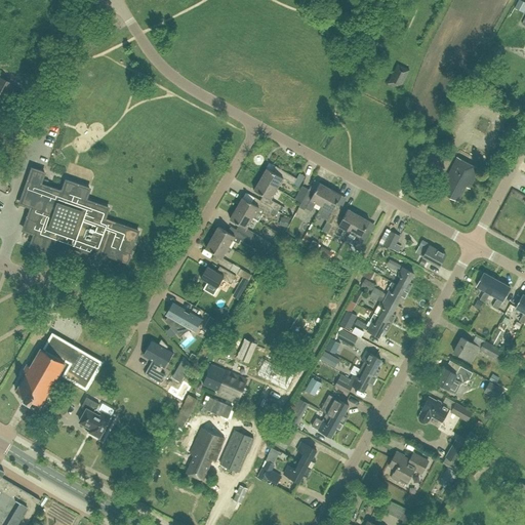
[(490,59),(496,63),(501,51),(495,48),(490,59)]
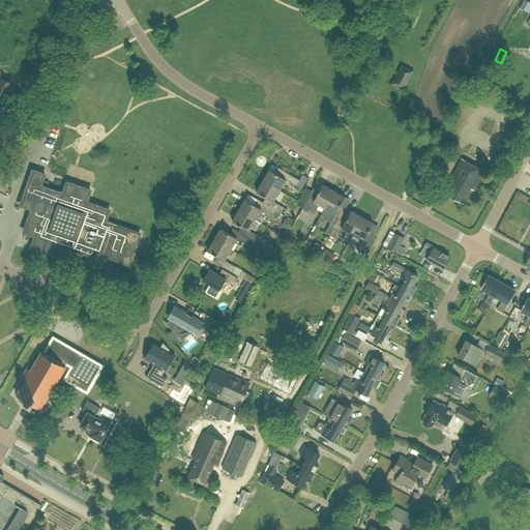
[(403,91),(413,71),(401,65),(391,84),(403,91)]
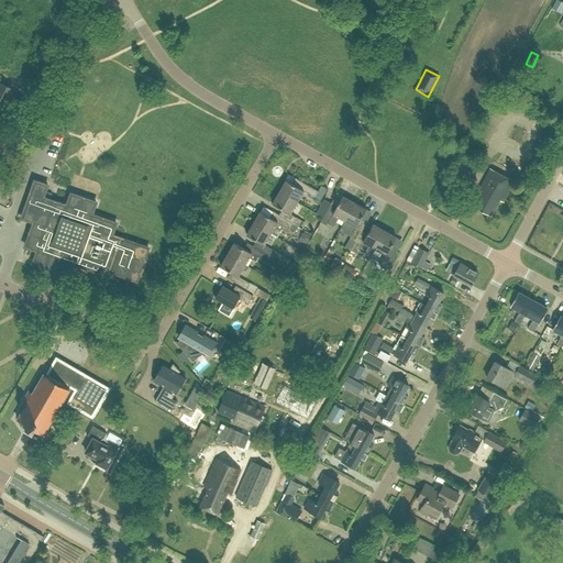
[(0,112),(12,89),(0,83),(0,112)]
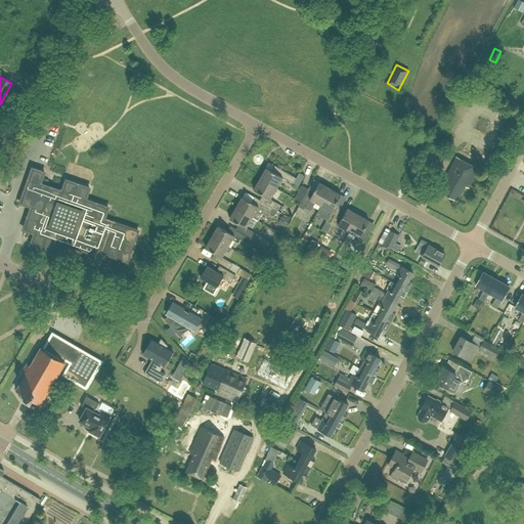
[(510,132),(515,121),(507,116),(500,127),(510,132)]
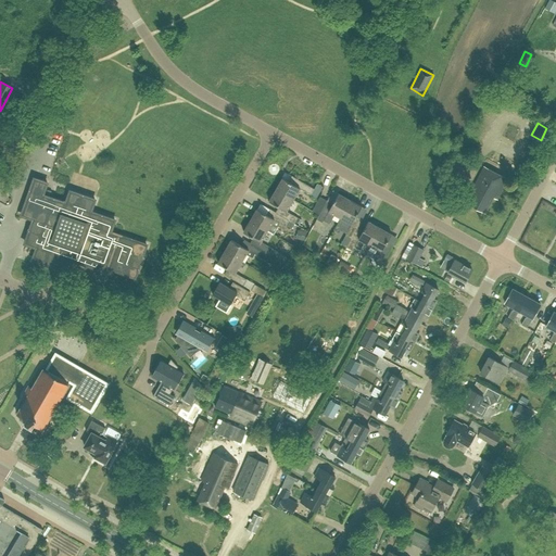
[(497,200),(506,182),(507,179),(483,167),(474,187),(476,189),(468,204),(485,213),(493,198),(497,200)]
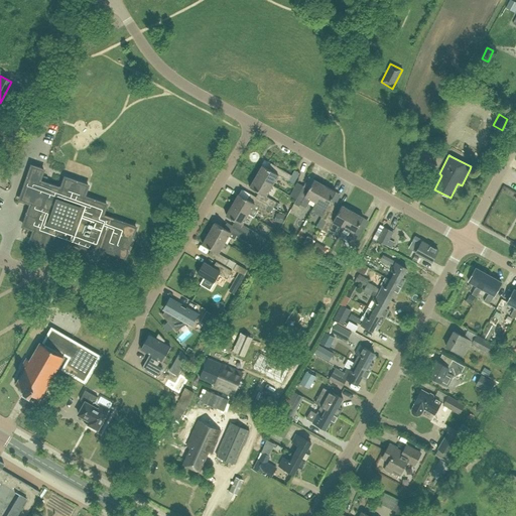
[(256,176),(272,185),(278,175),(288,181),(292,175),(271,163),(268,168),(262,165),(256,176)]
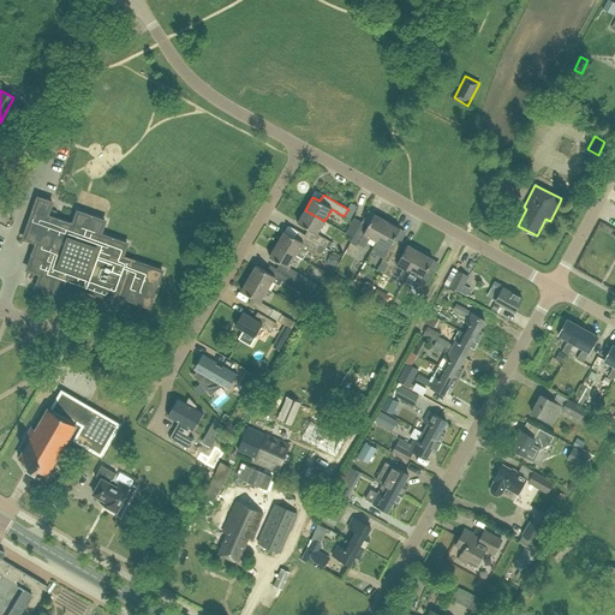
[(73,225),(61,221),(48,216),(52,203),(39,198),(29,225),(42,230),(28,269),(41,274),(36,287),(77,302),(82,288),(121,303),(123,298),(149,306),(162,270),(123,257),(127,244),(101,234),(106,221),(78,212),(73,225)]
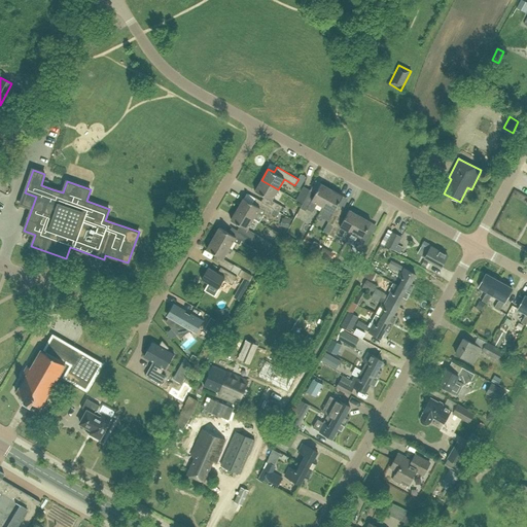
[(272,200),(278,189),(261,180),(255,190),(265,196),(261,202),(274,209),(279,212),(282,206),(272,200)]
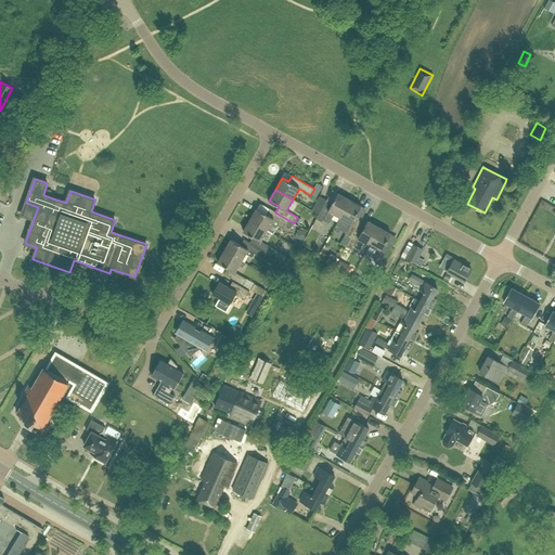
[(339,218),(349,199),(338,193),(333,203),(326,199),(326,201),(319,215),(315,219),(322,222),(323,220),(328,223),(334,214),(339,218)]
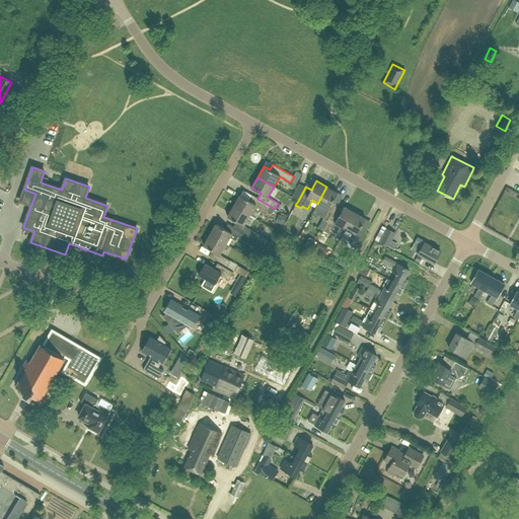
[(298,201),(305,188),(299,183),(291,197),(298,201)]
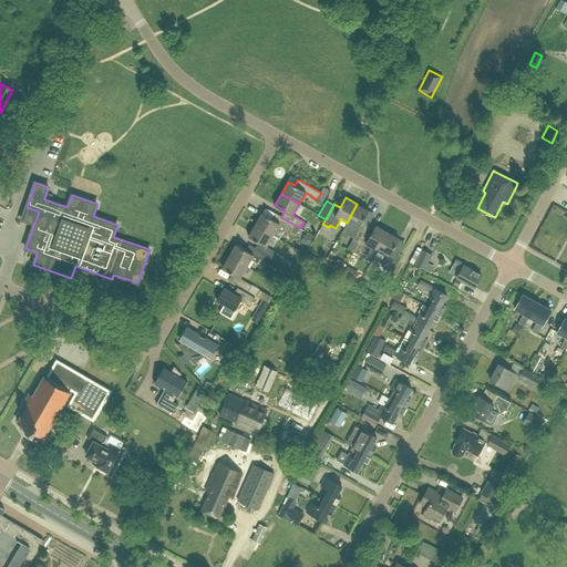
[(352,240),(358,244),(364,233),(369,224),(363,220),(369,210),(357,204),(347,223),(341,232),(353,238),(352,240)]
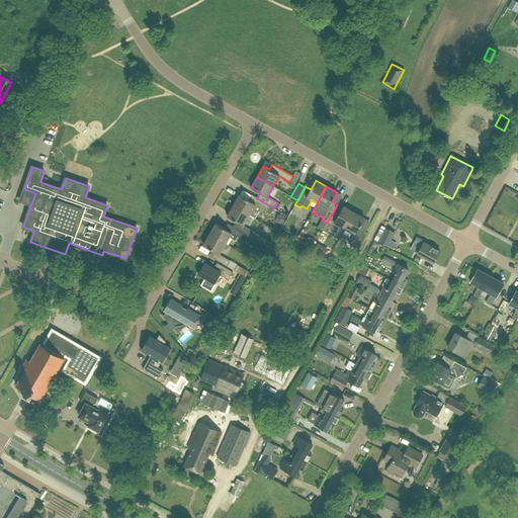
[(269,205),(257,198),(251,195),(248,200),(240,195),(233,205),(249,214),(255,219),(259,211),(261,207),(266,210),(269,205)]
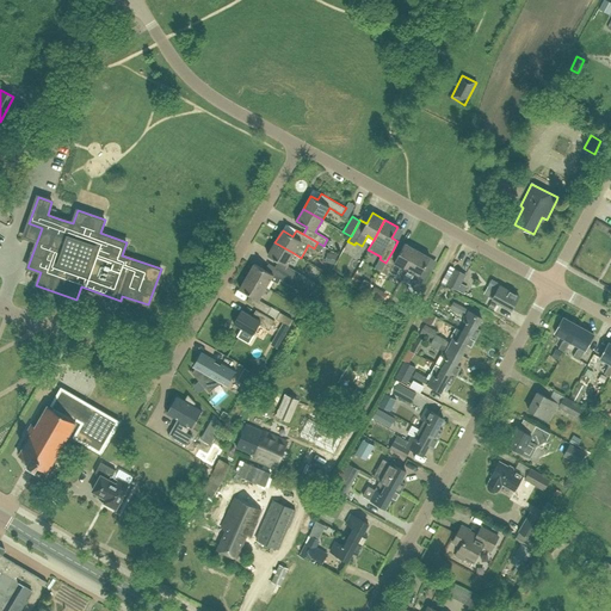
[(287,266),(294,253),(275,242),(267,255),(278,261),(275,267),(289,276),(312,289),(315,283),(287,266)]
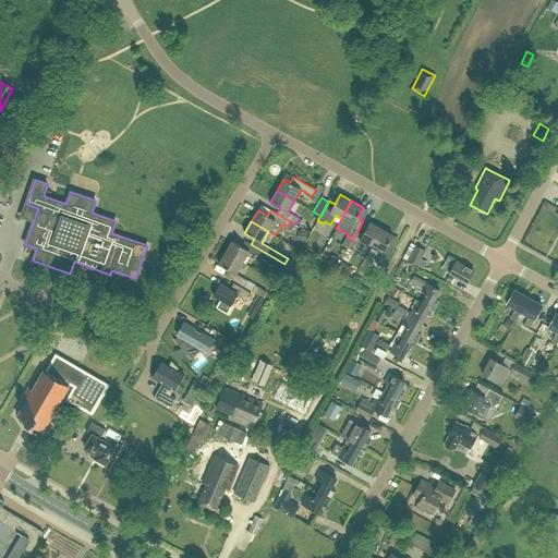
[(372,246),(381,229),(370,222),(364,232),(359,229),(352,240),(348,249),(353,252),(360,240),(372,246)]
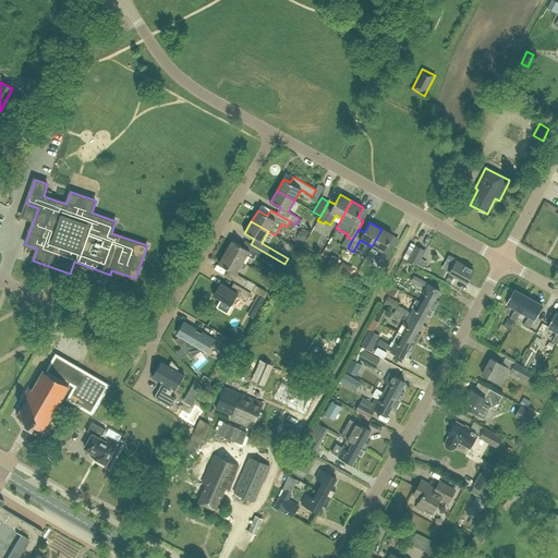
[(411,226),(405,238),(413,240),(419,229),(411,226)]
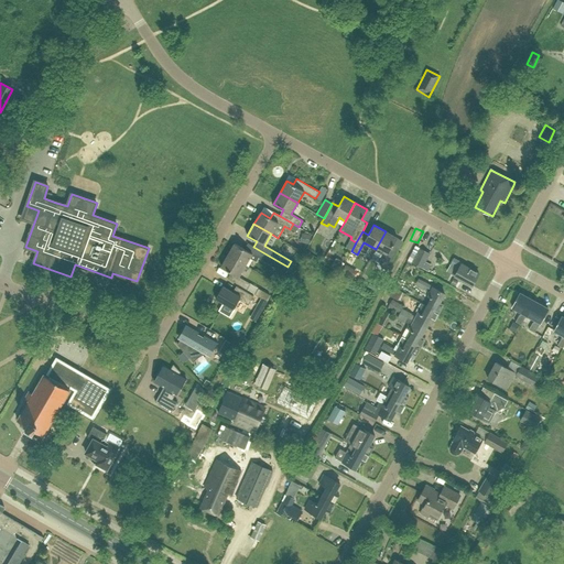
[(386,231),(376,249),(383,253),(380,260),(383,262),(380,267),(387,270),(398,251),(391,248),(398,238),(386,231)]
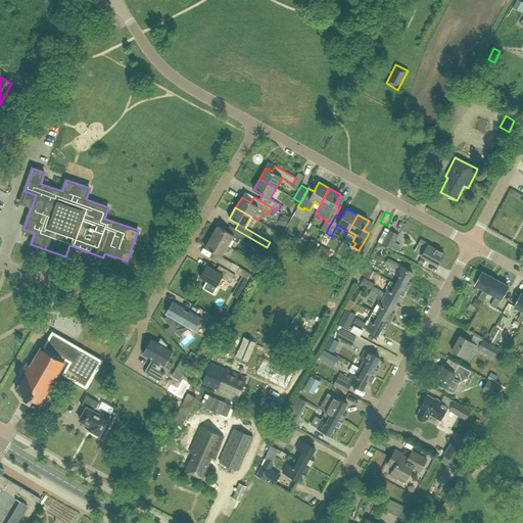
[(247,236),(235,229),(230,226),(227,231),(218,226),(211,237),(228,246),(231,240),(238,243),(240,239),(260,250),(264,253),(267,247),(247,236)]
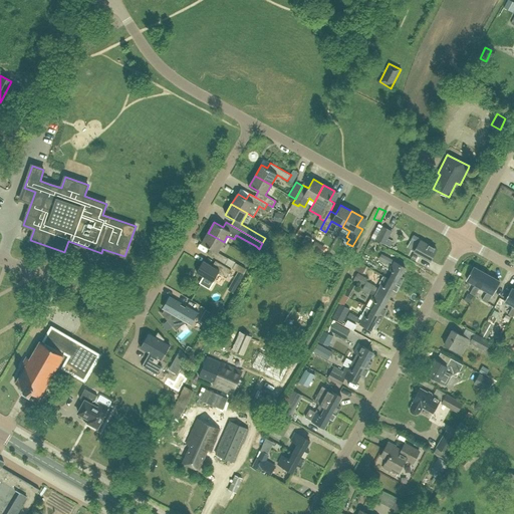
[(388,238),(392,231),(382,226),(375,240),(384,244),(388,238)]
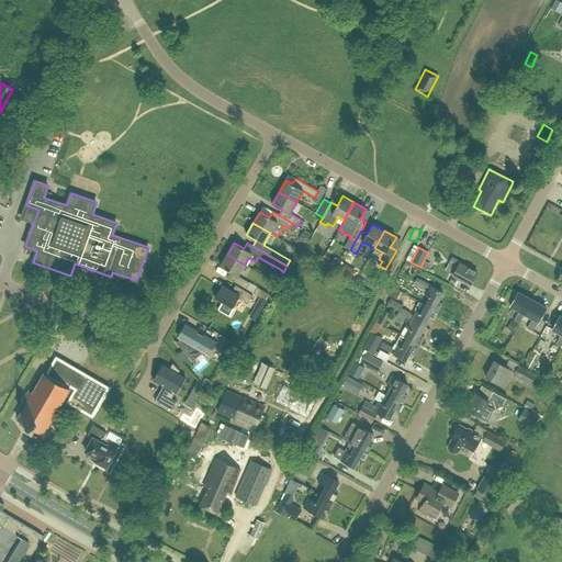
[(238,276),(245,265),(227,255),(221,266),(231,271),(226,278),(246,289),(249,282),(238,276)]
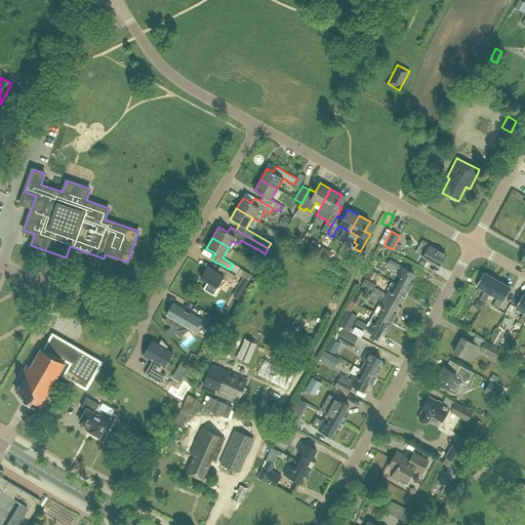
[(315,251),(319,243),(313,240),(309,247),(315,251)]
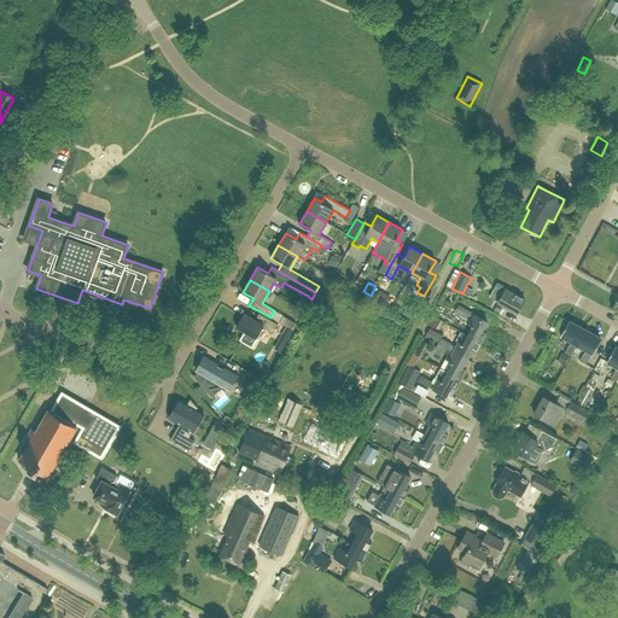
[(517,313),(525,299),(506,290),(507,289),(497,284),(495,289),(503,293),(499,302),(517,313)]
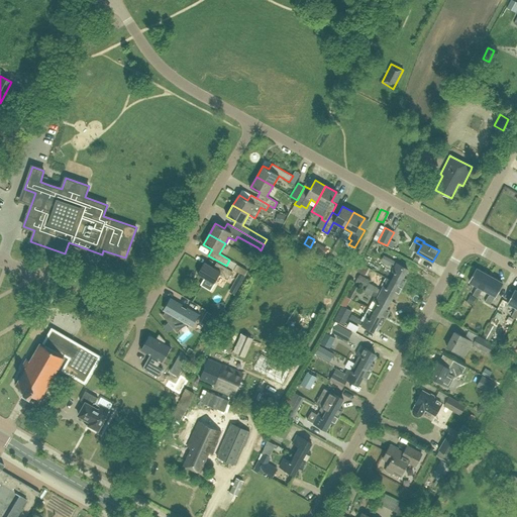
[(390,239),(387,245),(393,249),(397,242),(390,239)]
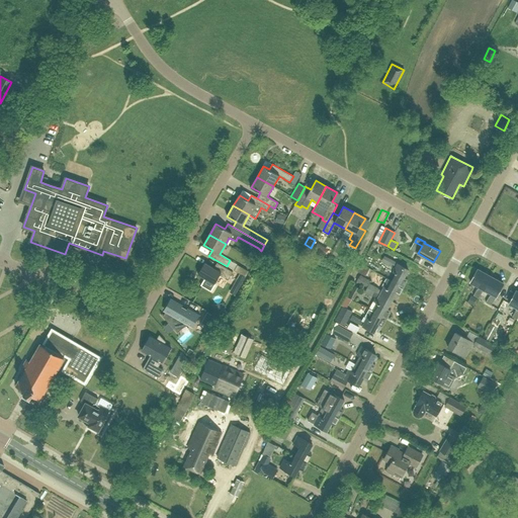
[(328,249),(323,246),(319,252),(324,255),(328,249)]
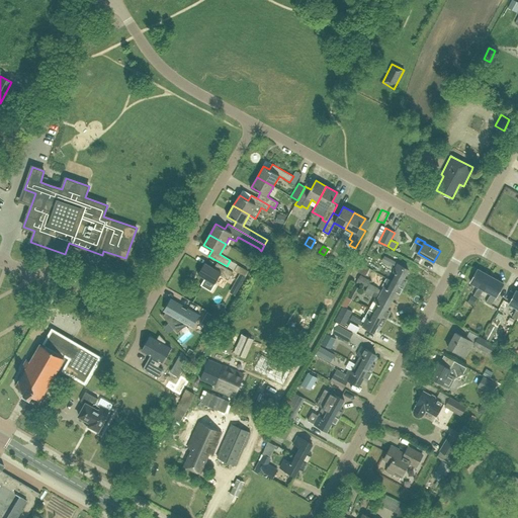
[(339,264),(345,267),(349,259),(343,256),(339,264)]
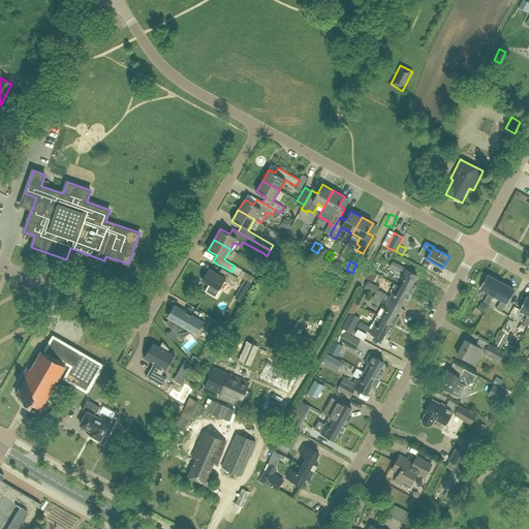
[(400,287),(411,293),(416,285),(413,283),(417,276),(393,262),(391,267),(398,271),(403,274),(401,278),(404,280),(400,287)]
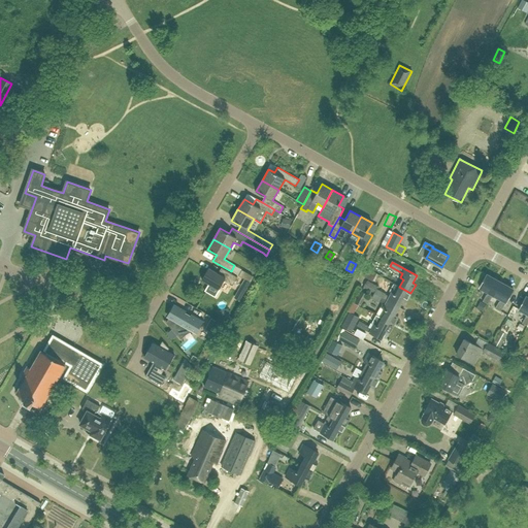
[(216,297),(220,290),(220,289),(224,281),(232,286),(237,276),(221,268),(218,273),(208,268),(202,279),(209,284),(205,291),(216,297)]
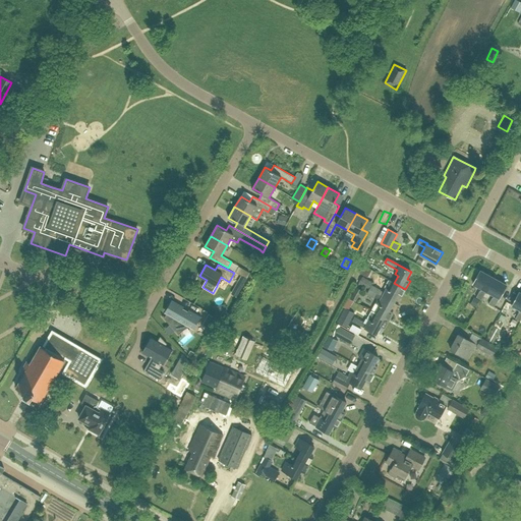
[(238,267),(235,272),(245,278),(249,273),(238,267)]
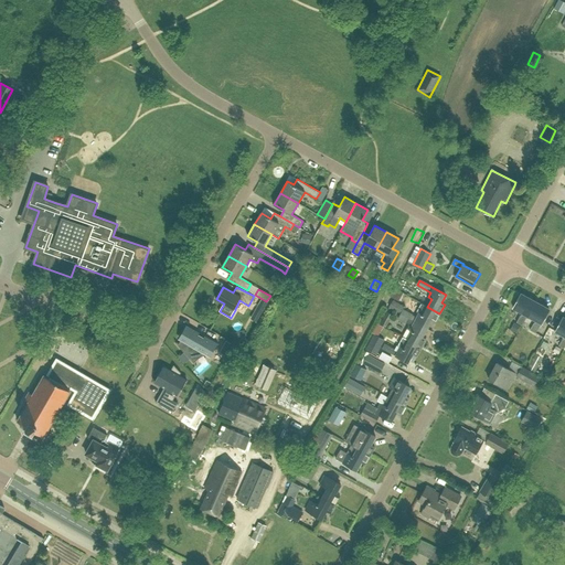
[(395,289),(390,297),(391,297),(395,300),(400,291),(395,289)]
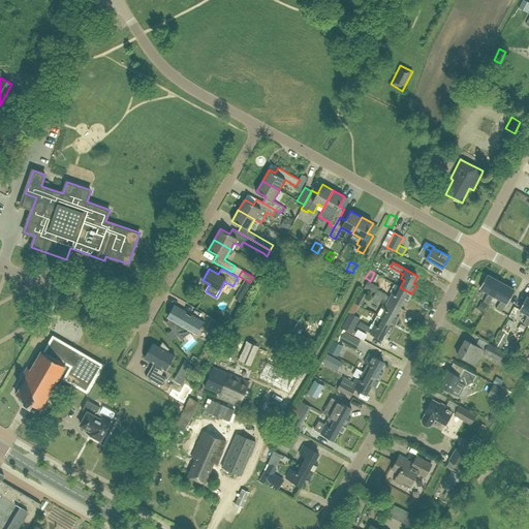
[(489,293),(488,296),(487,296),(484,302),(489,305),(494,296),(501,283),(488,275),(480,288),(489,293)]
